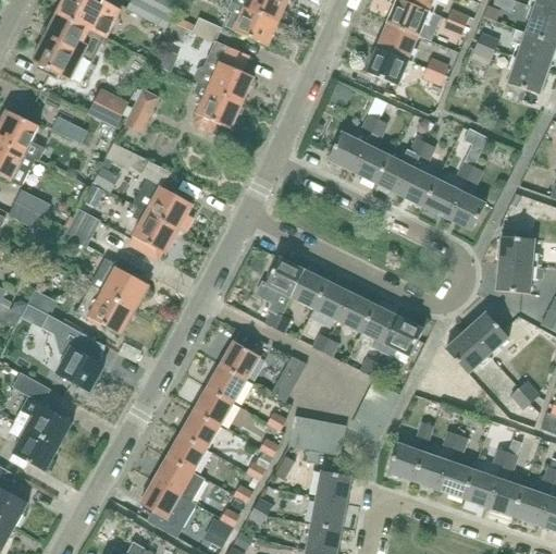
[(102,0),(100,3),(94,0),(61,0),(56,12),(89,29),(104,37),(119,8),(104,0),(102,0)]
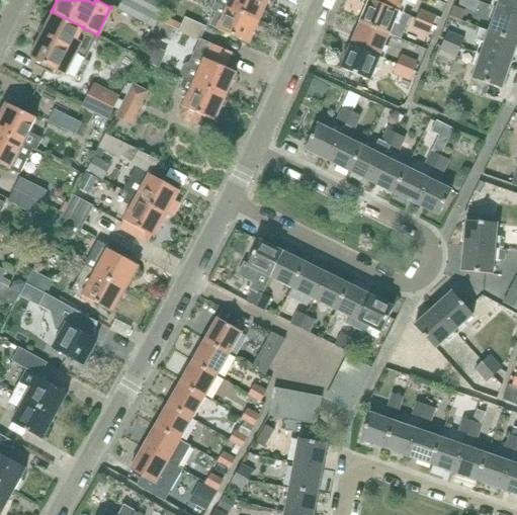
[(154,25),(160,15),(131,0),(121,0),(117,7),(154,25)]
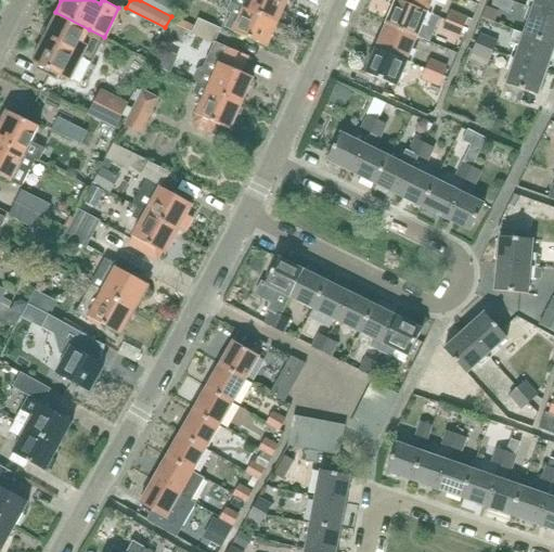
[(140,0),(171,16),(178,4),(168,0),(140,0)]
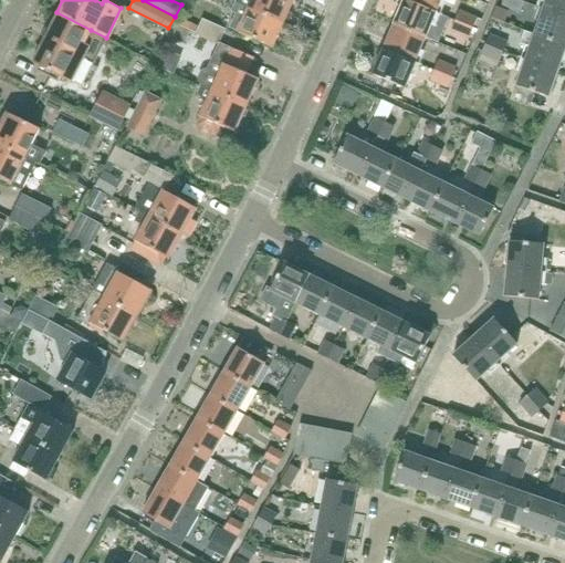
[(271,45),(282,21),(236,0),(231,9),(236,11),(229,25),(237,29),(237,30),(271,45)]
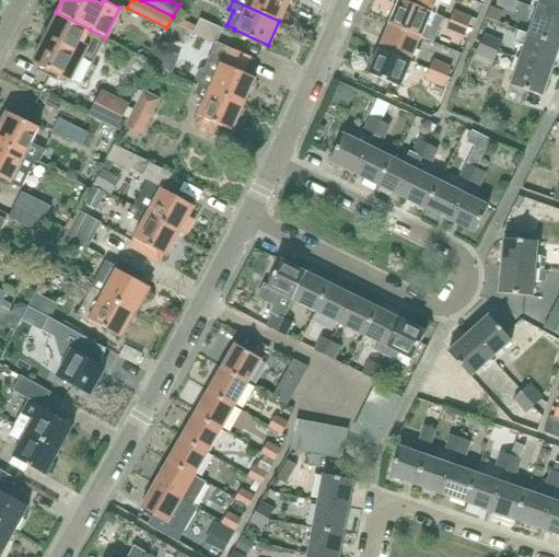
[(232,0),(233,0),(279,21),(289,0),(232,0)]
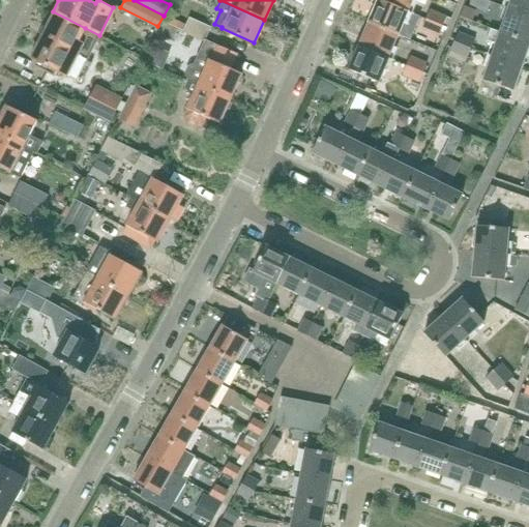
[(407,10),(383,0),(377,0),(368,21),(398,33),(407,10)]
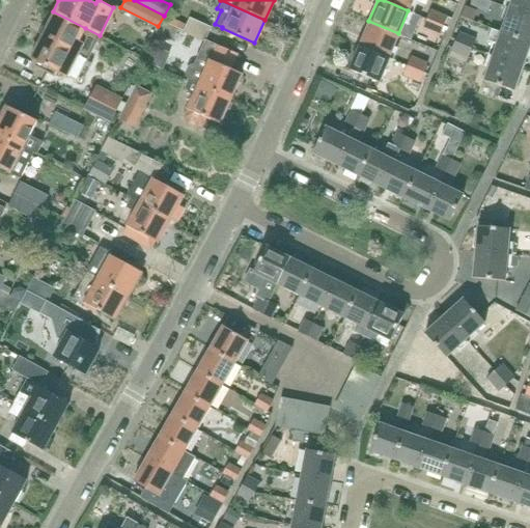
[(384,0),(408,10),(412,0),(384,0)]
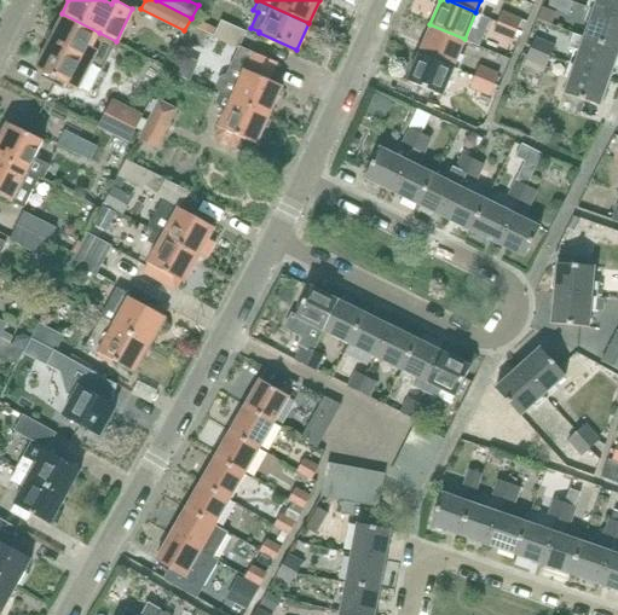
[(567,11),(572,0),(548,0),(548,3),(567,11)]
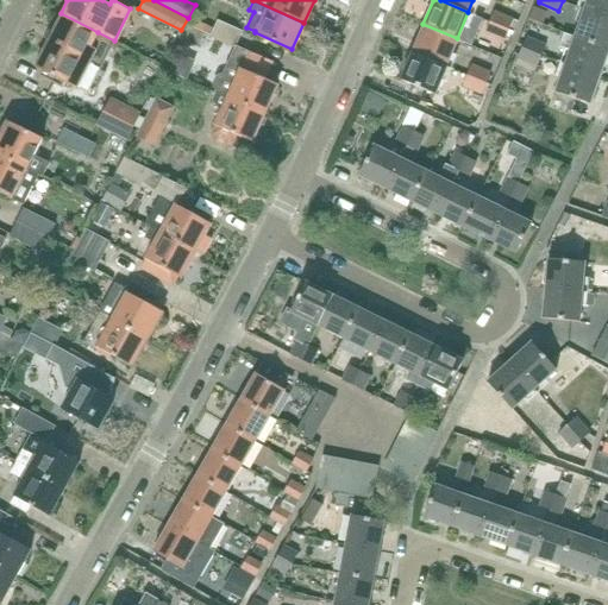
[(607,16),(607,0),(585,0),(583,7),(607,16)]
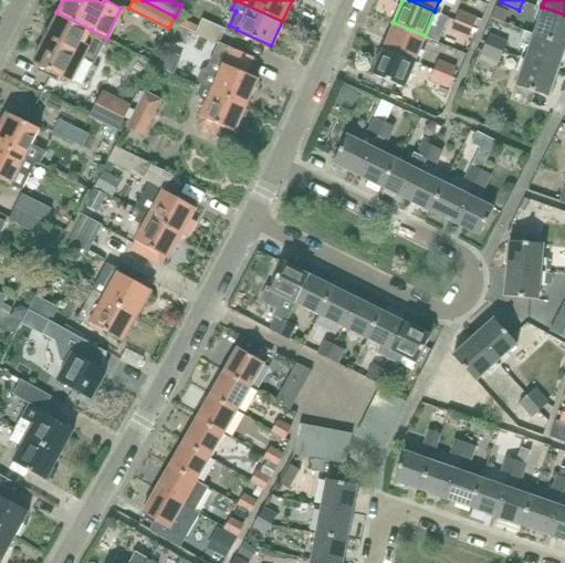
[(564,43),(564,14),(542,7),(533,32),(564,43)]
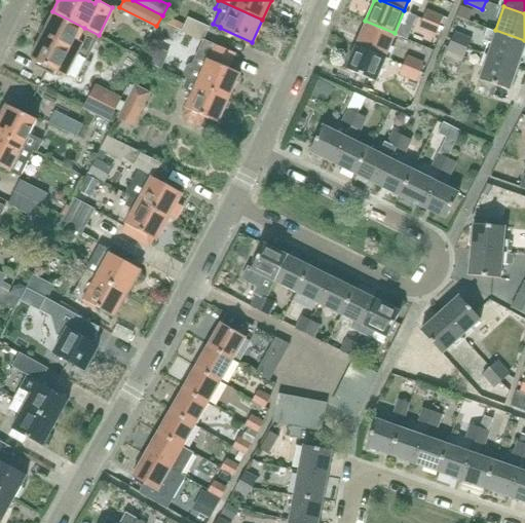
[(422,17),(438,24),(442,15),(425,8),(422,17)]
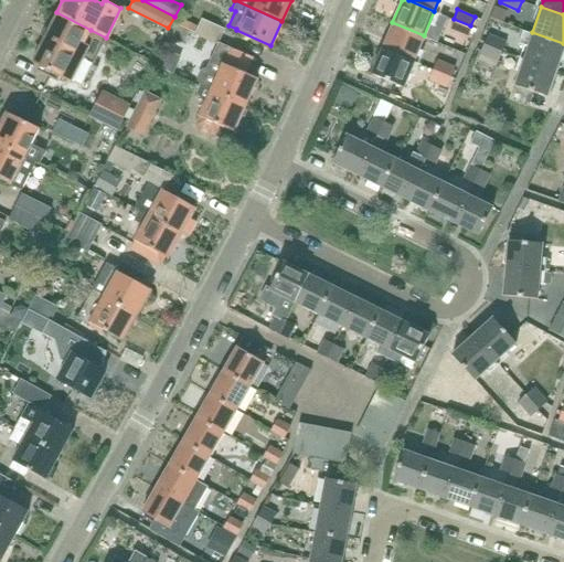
[(72,81),(83,59),(89,46),(83,43),(91,30),(56,12),(32,60),(72,81)]
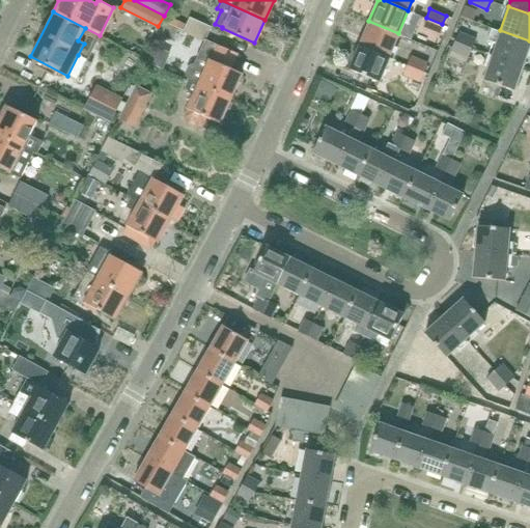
[(204,38),(210,26),(189,17),(184,29),(204,38)]
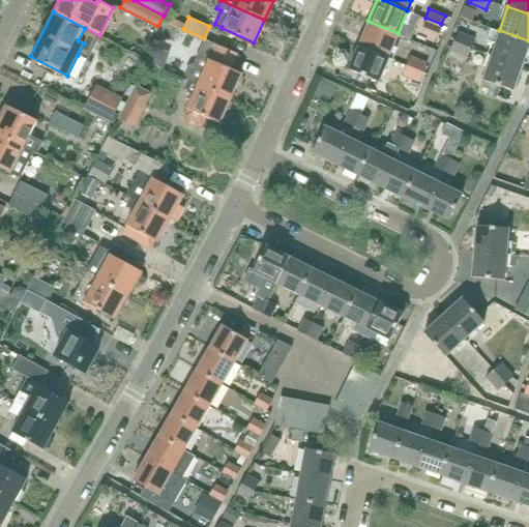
[(438,33),(441,24),(425,18),(421,27),(438,33)]
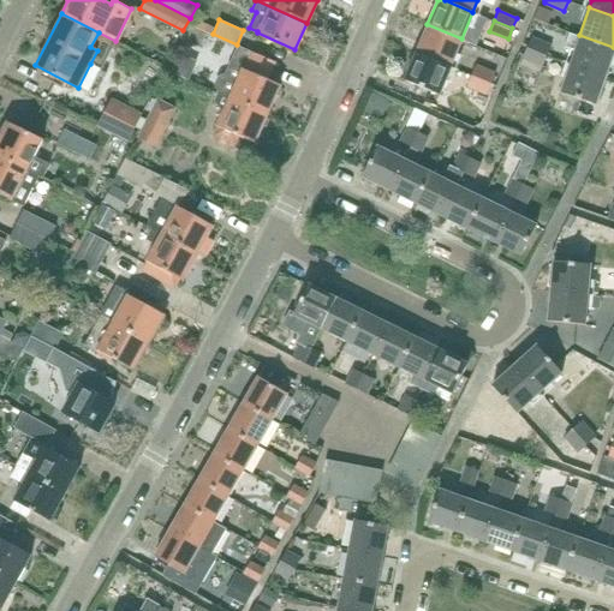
[(200,46),(206,31),(191,24),(184,39),(200,46)]
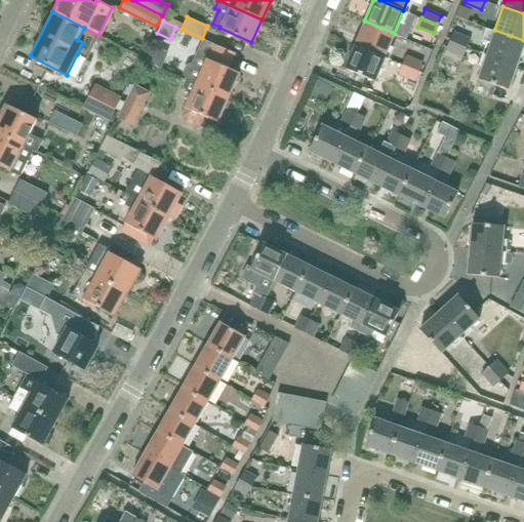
[(394,33),(364,21),(355,44),(385,56),(394,33)]
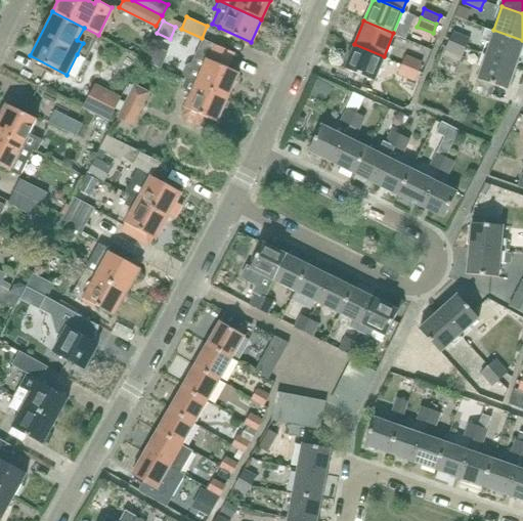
[(515,63),(522,41),(522,40),(493,30),(485,53),(515,63)]
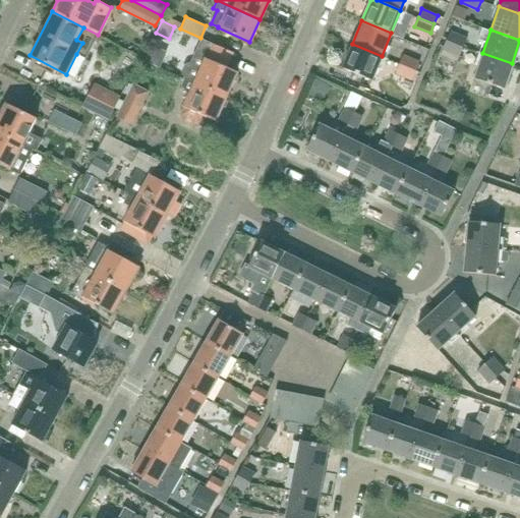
[(446,39),(462,46),(466,38),(449,31),(446,39)]
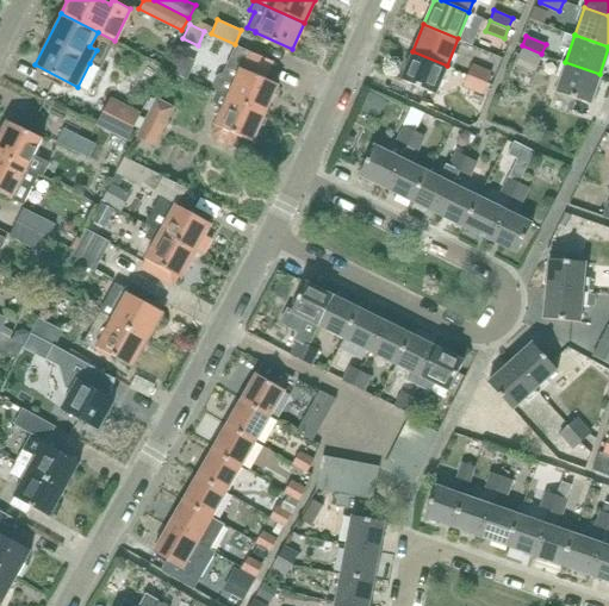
[(263,77),(272,60),(236,44),(228,62),(240,68),(227,95),(265,112),(278,83),(263,77)]
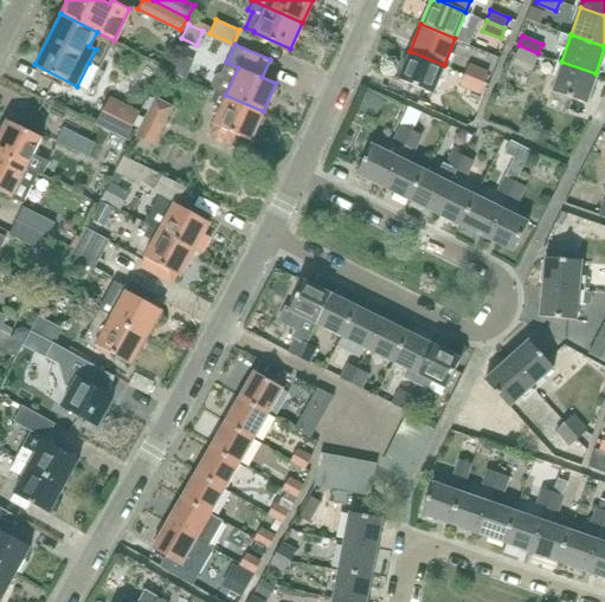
[(533,64),(538,53),(519,45),(514,56),(533,64)]
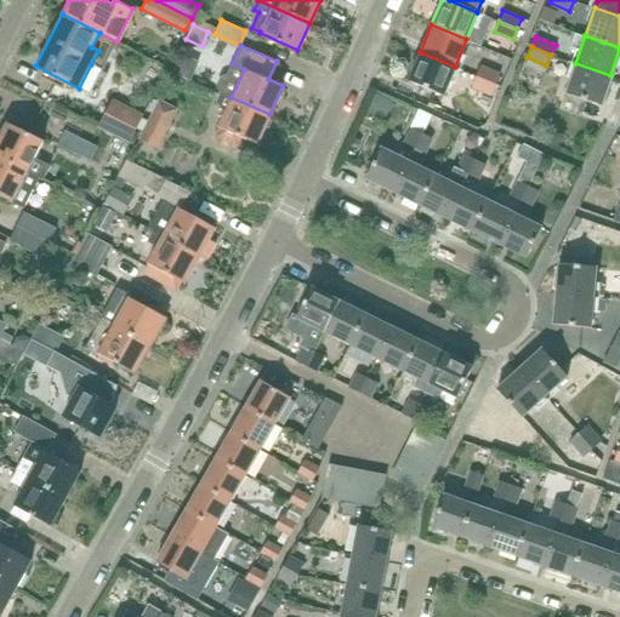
[(455,67),(420,52),(408,80),(443,95),(455,67)]
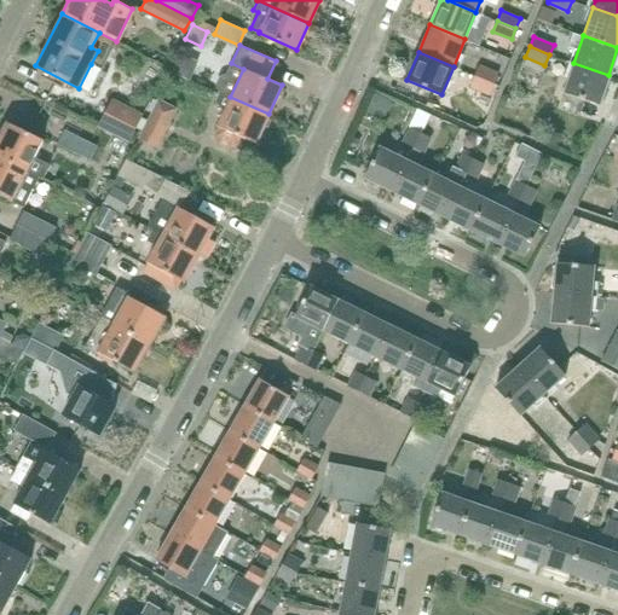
[(599,104),(608,75),(573,63),(564,92),(599,104)]
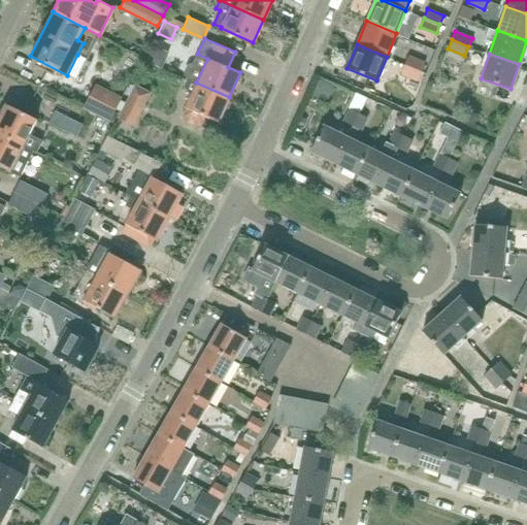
[(404,64),(421,70),(424,62),(407,56),(404,64)]
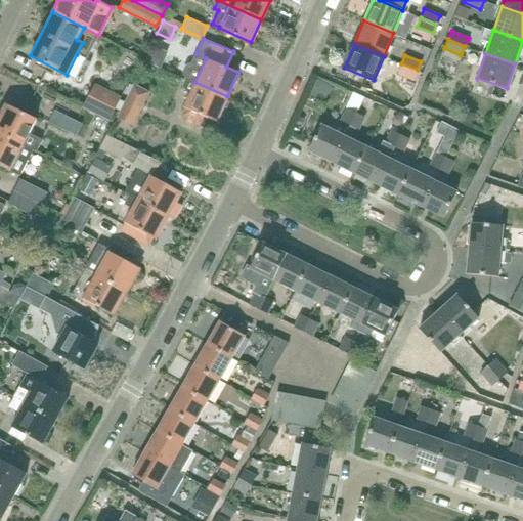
[(413,79),(418,70),(401,63),(397,73),(413,79)]
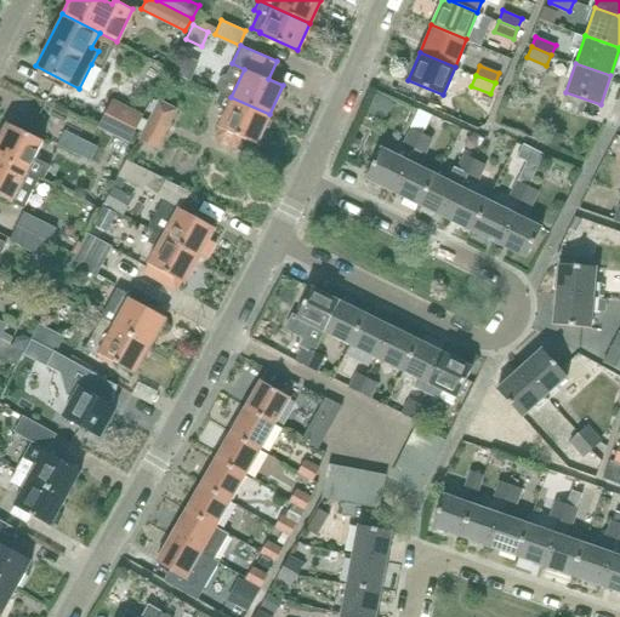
[(385,119),(393,100),(375,92),(367,110),(385,119)]
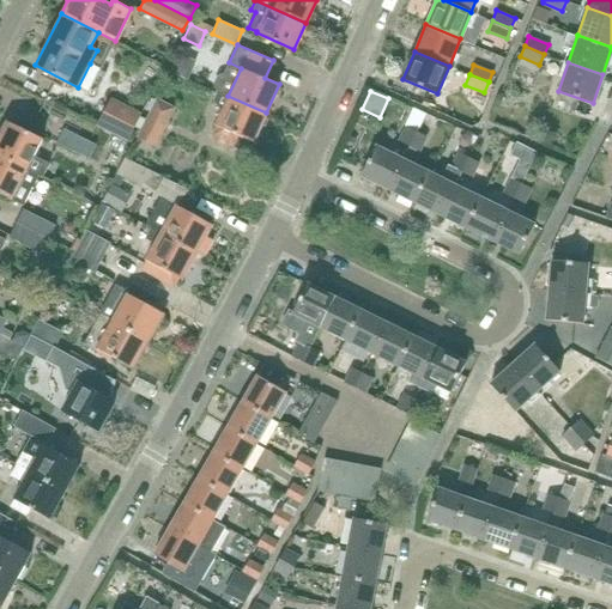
[(147,113),(139,129),(158,139),(167,122),(175,105),(155,96),(153,98),(150,96),(145,108),(149,110),(147,113)]
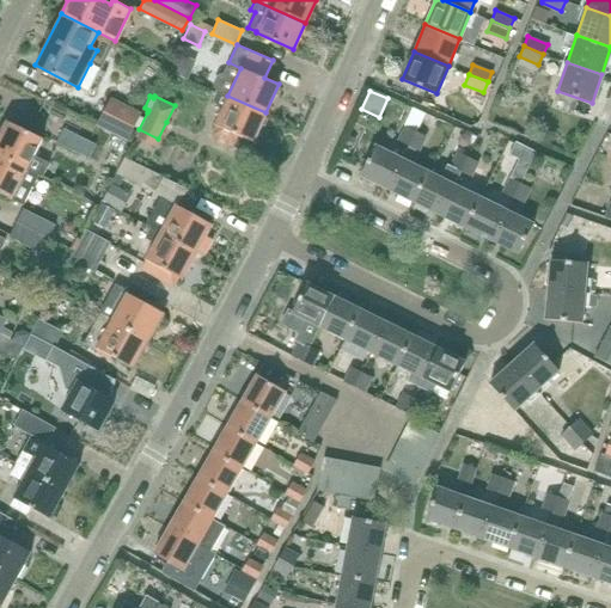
[(252,141),(266,112),(227,96),(215,124),(252,141)]
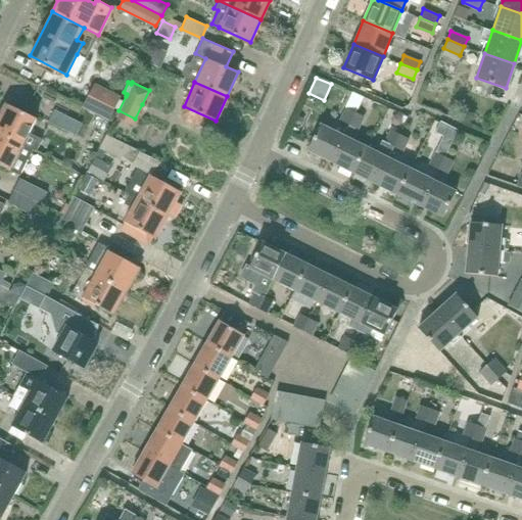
[(108,117),(119,97),(94,85),(84,105),(108,117)]
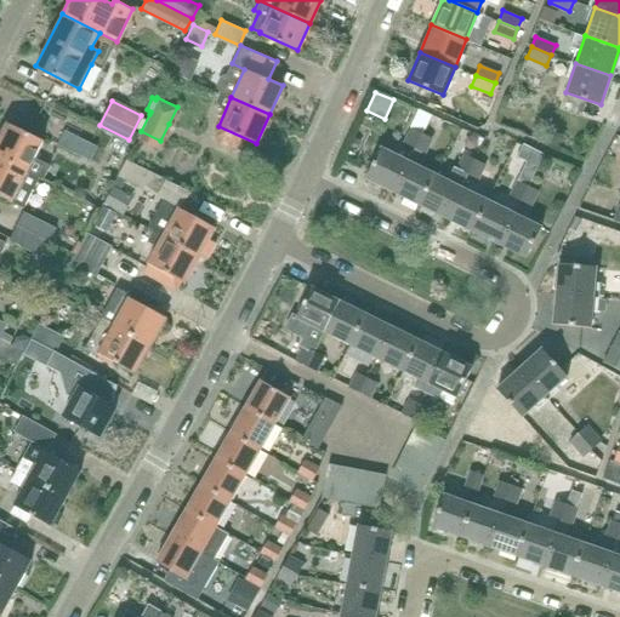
[(34,158),(43,141),(6,123),(0,133),(0,156),(39,177),(43,178),(50,165),(34,158)]
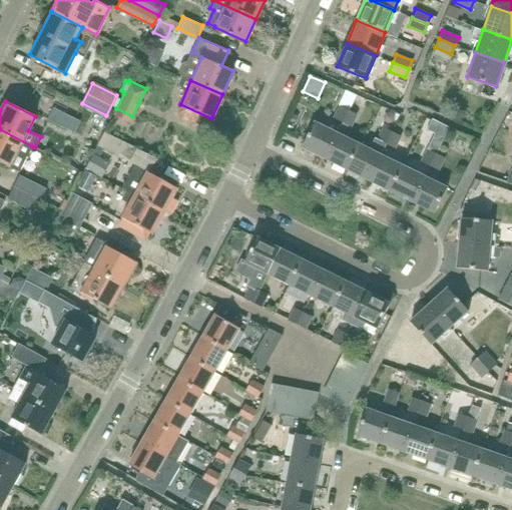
[(342,121),(348,108),(340,104),(334,116),(342,121)]
